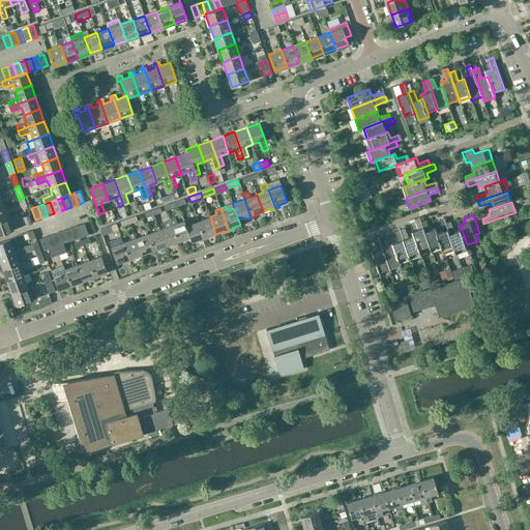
[(182,240),(189,237),(185,226),(183,221),(177,223),(175,216),(170,218),(178,243),(182,242),(182,240)]
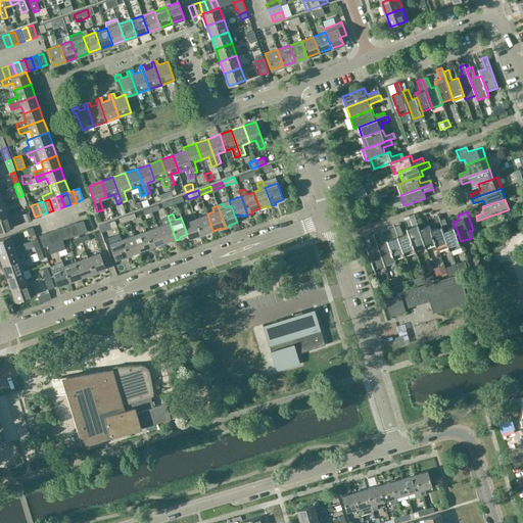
[(212,231),(207,214),(195,219),(201,237),(205,235),(205,233),(212,231)]
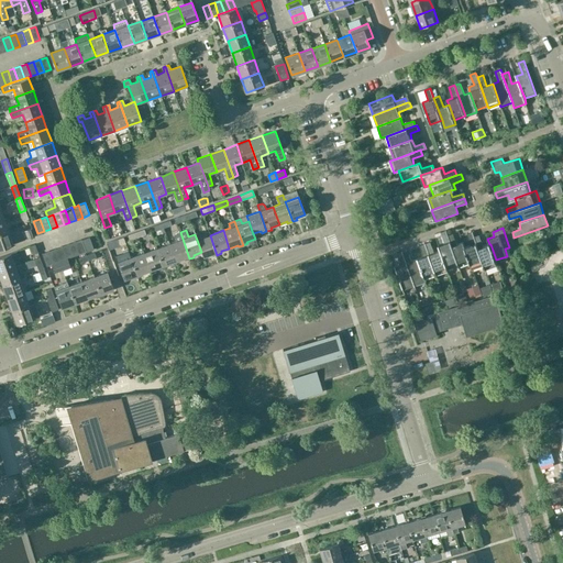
[(0,249),(13,244),(8,231),(0,233),(0,249)]
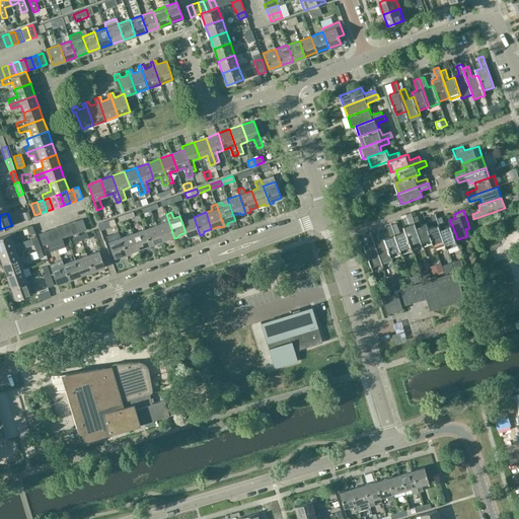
[(403,226),(405,230),(406,230),(413,249),(424,246),(414,217),(413,213),(406,215),(410,224),(403,226)]
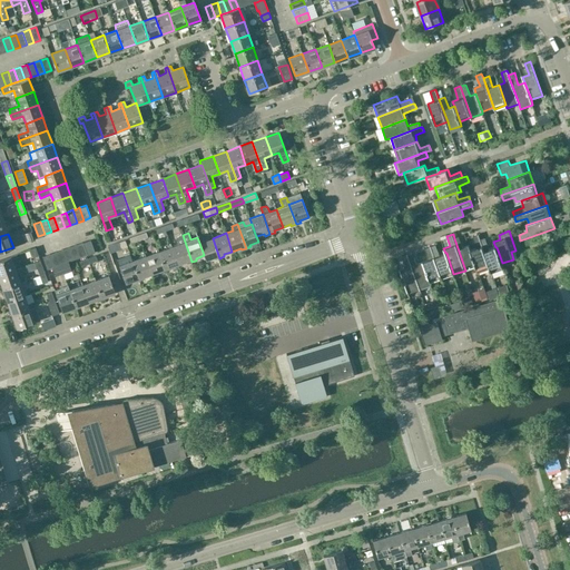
[(192,262),(183,235),(176,237),(178,244),(172,246),(178,265),(186,262),(187,264),(192,262)]
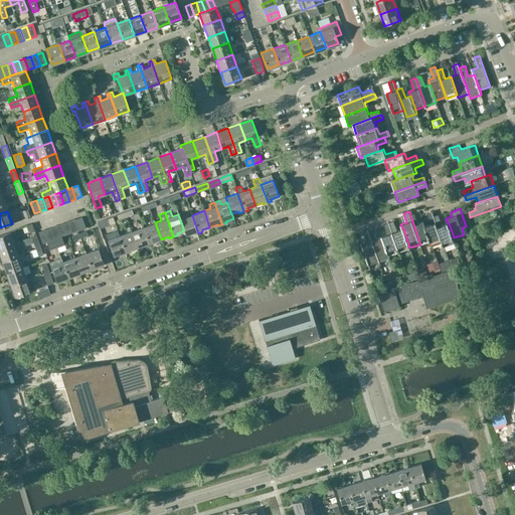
[(420,244),(431,240),(425,225),(425,226),(422,221),(417,223),(414,213),(410,215),(420,244)]
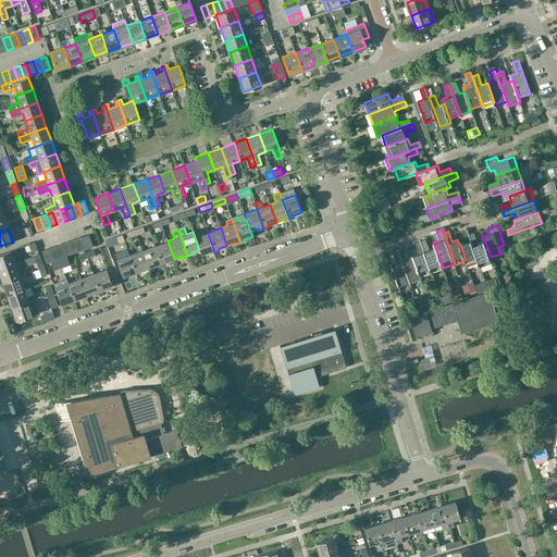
[(467,264),(479,261),(470,234),(469,235),(468,231),(461,233),(466,243),(460,244),(466,260),(467,264)]
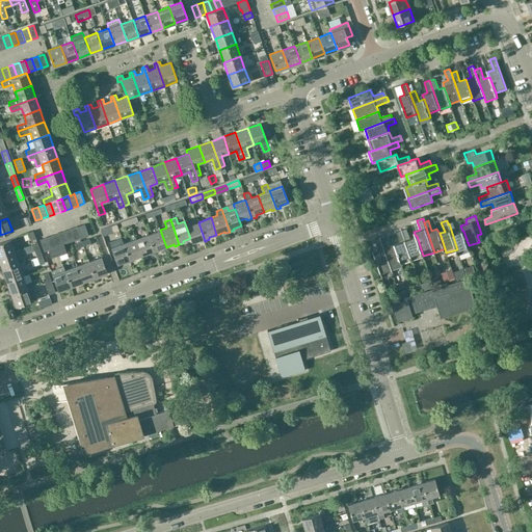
[(201,242),(205,241),(198,222),(186,227),(190,238),(192,243),(200,240),(201,242)]
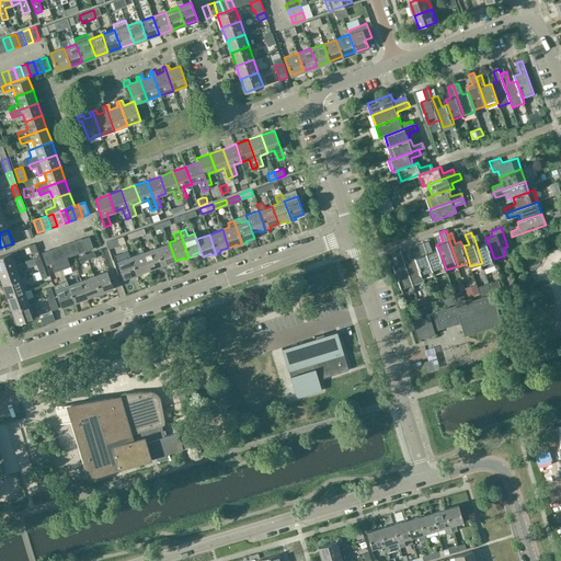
[(478,235),(473,236),(482,263),(483,268),(495,264),(493,259),(494,259),(489,243),(488,243),(481,245),(478,235)]
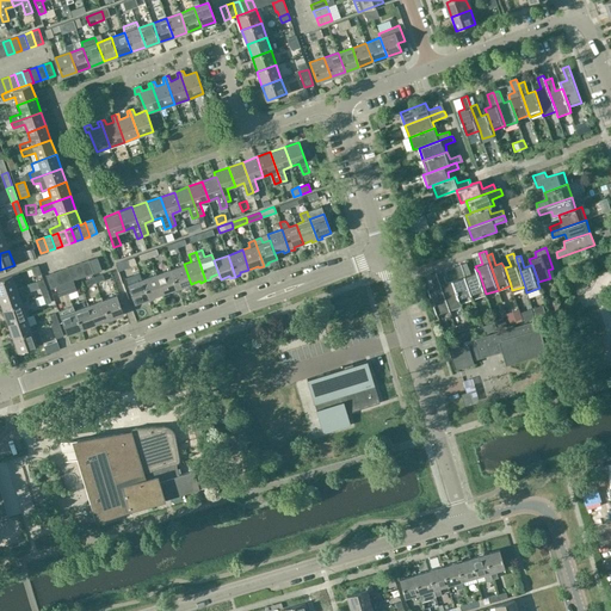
[(88,260),(93,273),(102,270),(97,258),(88,260)]
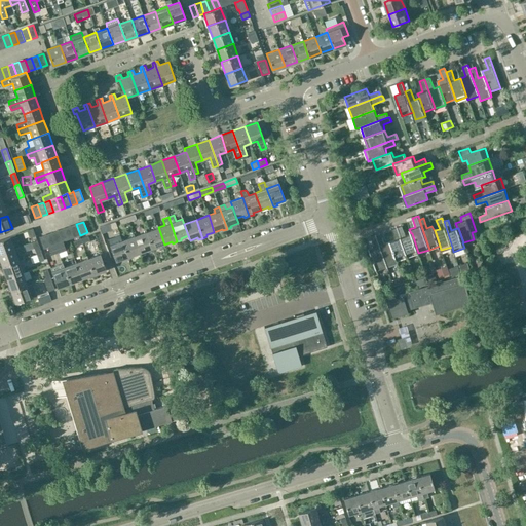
[(76,224),(70,226),(74,237),(80,235),(76,224)]
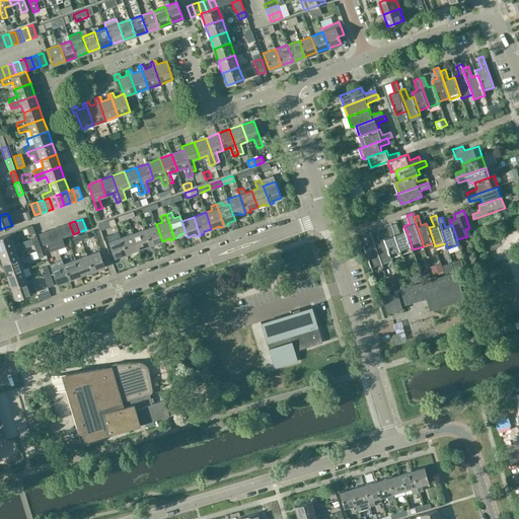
[(97,224),(99,230),(108,227),(106,221),(97,224)]
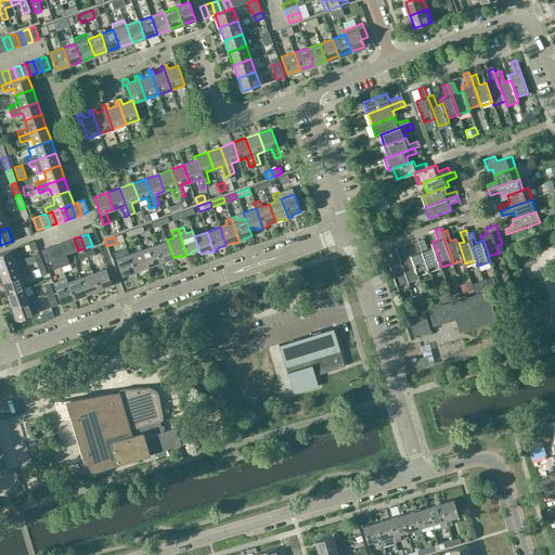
[(74,239),(67,241),(72,253),(78,250),(74,239)]
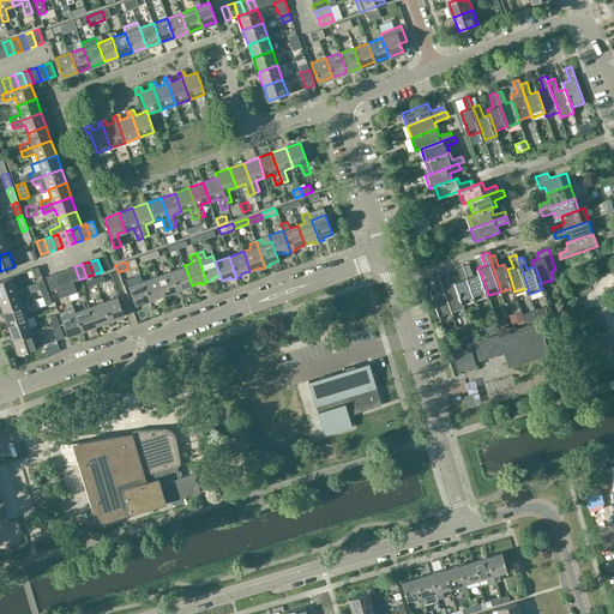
[(476,300),(488,295),(481,272),(480,272),(473,276),(469,264),(464,266),(476,300)]
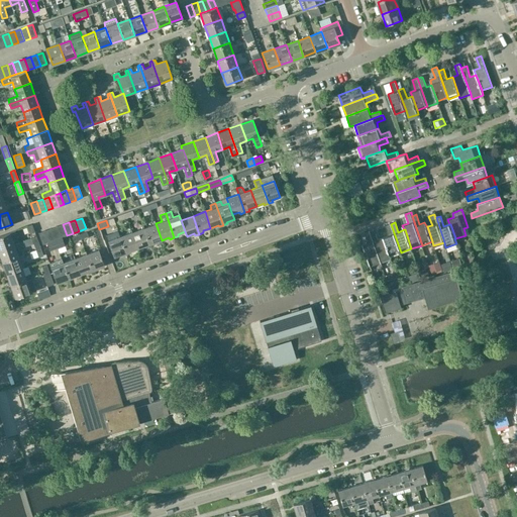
[(156,223),(143,228),(150,246),(154,244),(153,242),(162,240),(156,223)]
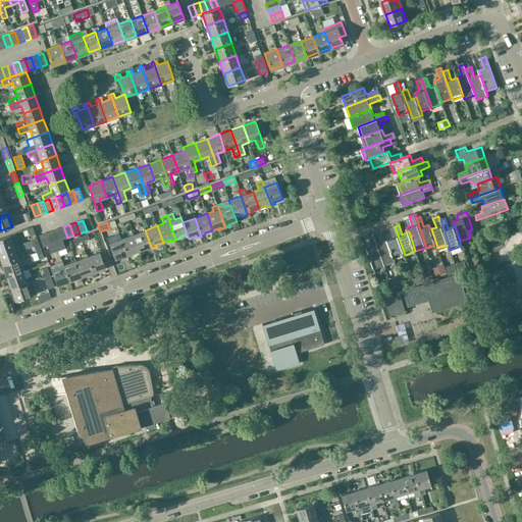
[(61,240),(67,238),(63,226),(57,228),(61,240)]
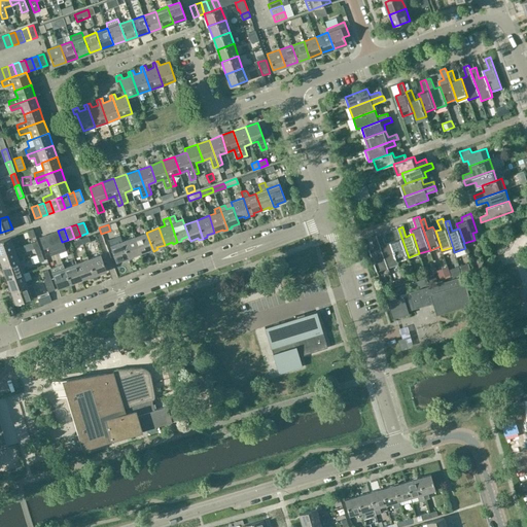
[(397,261),(398,260),(409,257),(398,229),(393,231),(396,240),(391,242),(397,261)]
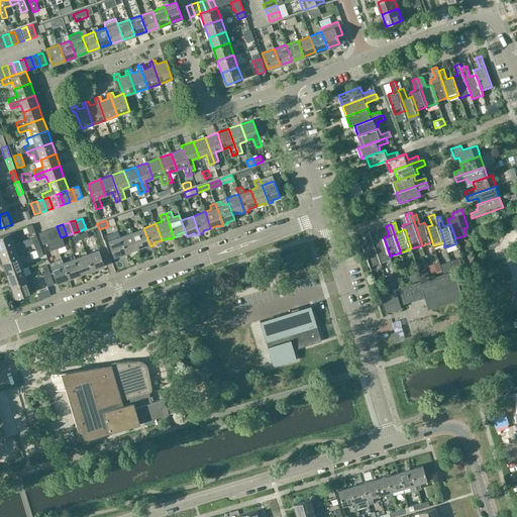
[(55,239),(61,237),(57,226),(50,228),(55,239)]
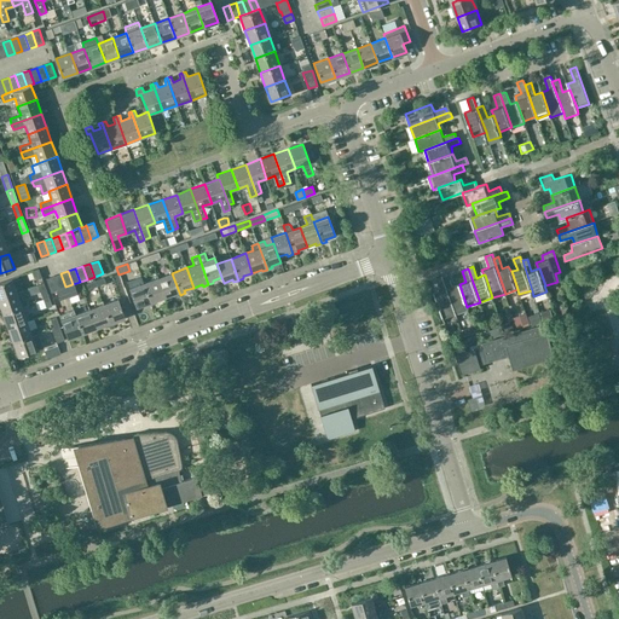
[(61,273),(53,276),(58,289),(65,287),(61,273)]
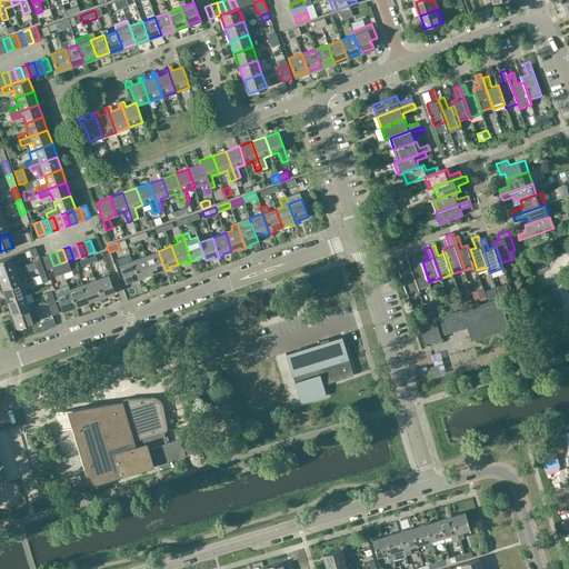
[(160,272),(166,271),(158,251),(146,256),(151,273),(159,270),(160,272)]
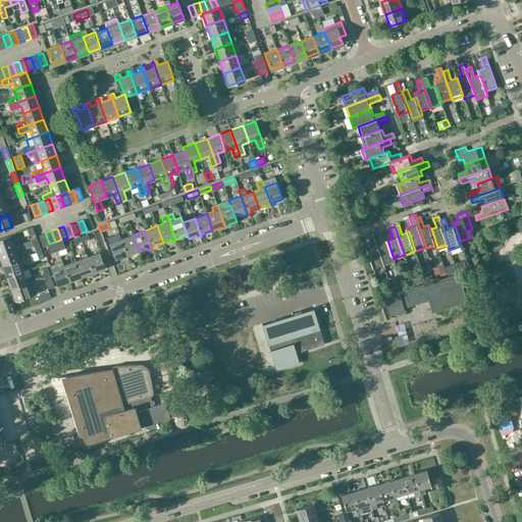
[(0,251),(19,245),(14,232),(0,238),(0,251)]
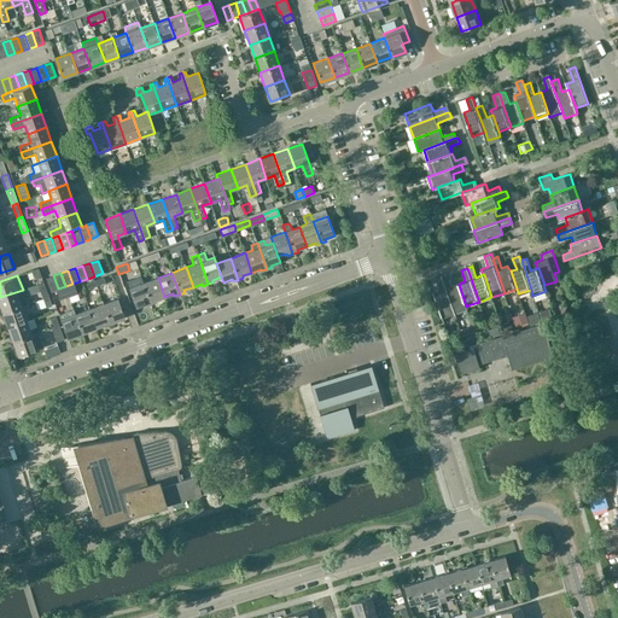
[(51,292),(58,289),(53,275),(46,278),(51,292)]
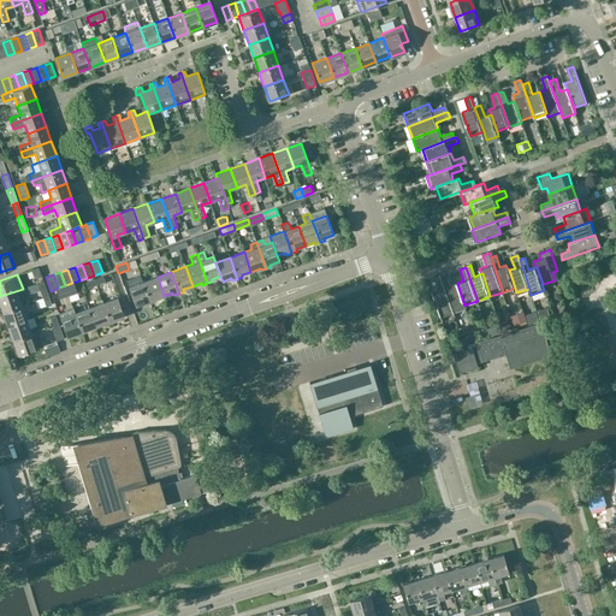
[(467,308),(466,304),(465,306),(457,283),(450,285),(445,274),(440,276),(454,313),(467,308)]
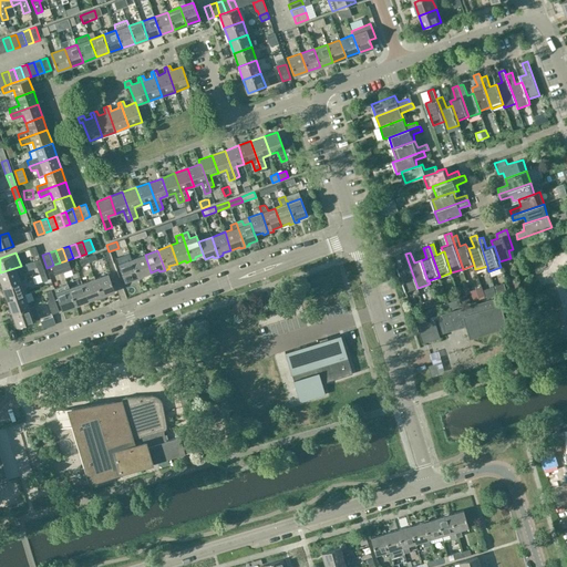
[(418,288),(405,254),(400,256),(404,266),(397,268),(405,292),(418,288)]
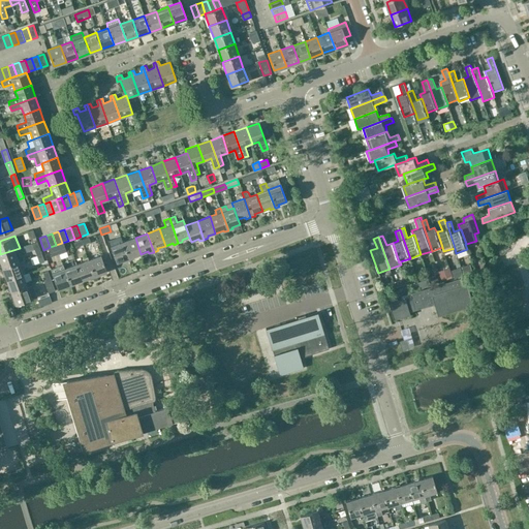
[(141,254),(135,238),(123,242),(129,260),(134,258),(133,256),(141,254)]
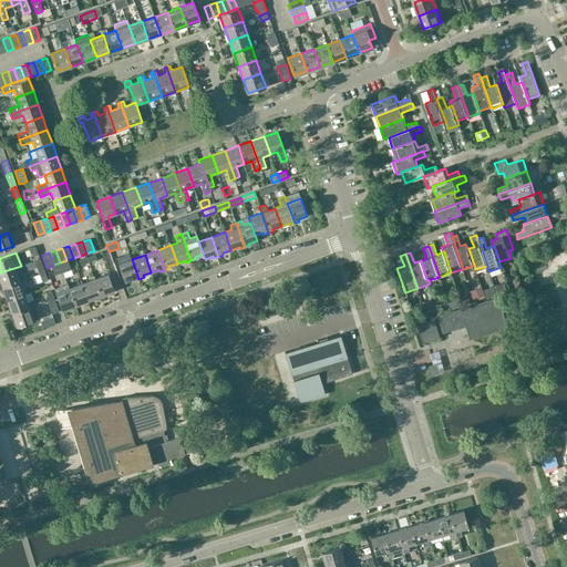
[(24,268),(34,263),(31,257),(21,263),(24,268)]
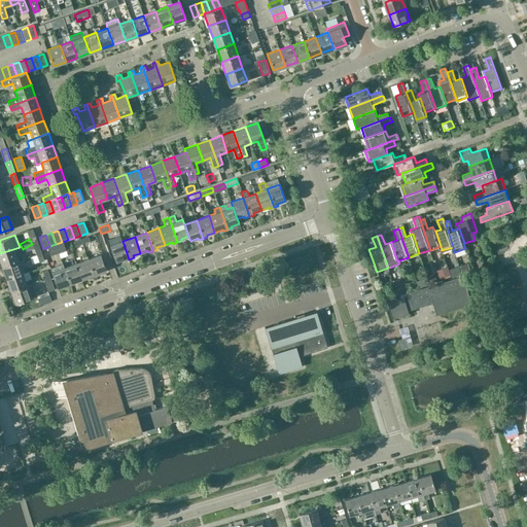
[(34,247),(37,254),(41,253),(37,241),(31,243),(33,248),(34,247)]
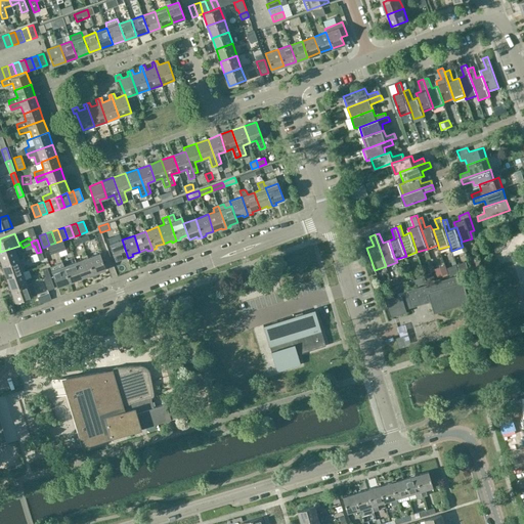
[(124,259),(128,258),(122,239),(110,244),(115,260),(123,257),(124,259)]
